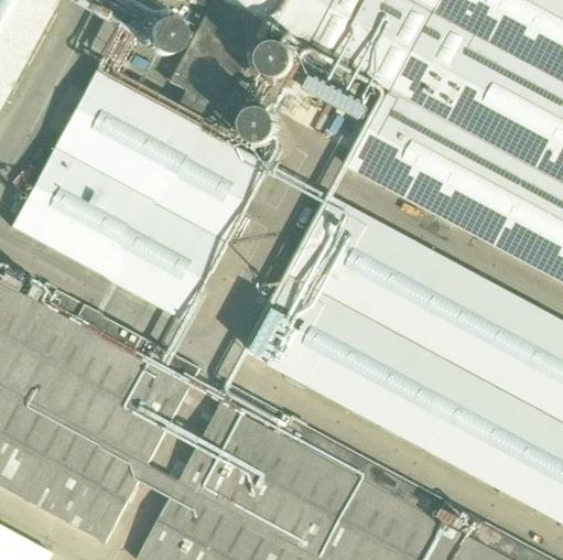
[(0,101),(54,0),(0,0),(0,101)]
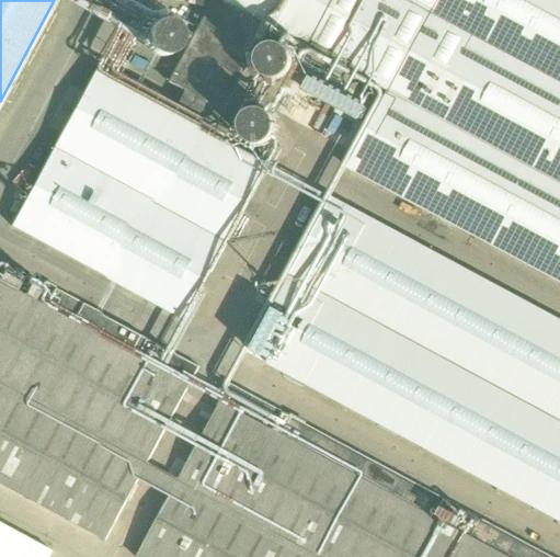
[(225,0),(387,87),(346,167),(559,281),(559,0),(225,0)]
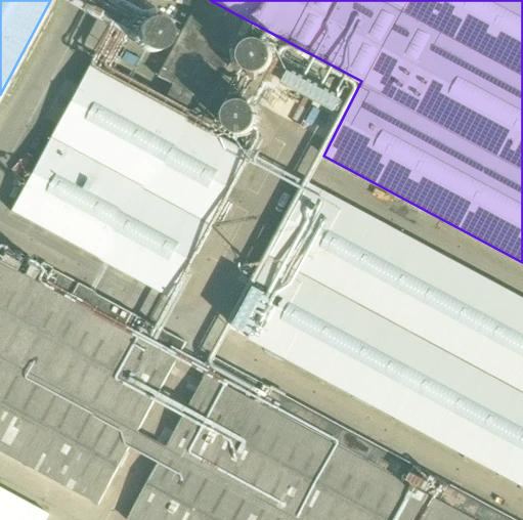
[(105,47),(111,51),(117,52),(122,52),(127,49),(132,46),(134,41),(135,35),(134,30),(132,25),(128,20),(123,18),(117,17),(112,19),(106,22),(103,26),(101,32),(100,37),(102,43),(105,47)]
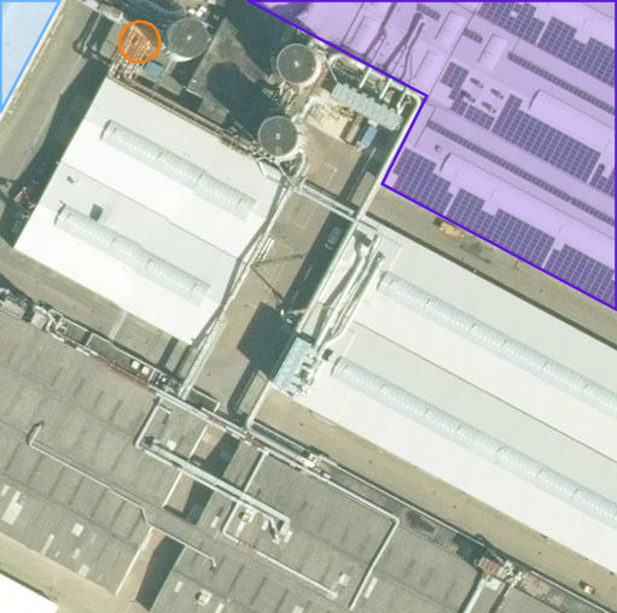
[(260,85),(267,86),(274,83),(280,80),(285,74),(287,66),(286,59),(285,52),(280,47),(274,42),(267,41),(260,41),(254,44),(248,48),(244,54),(243,63),(244,70),(246,76),(252,82),(260,85)]
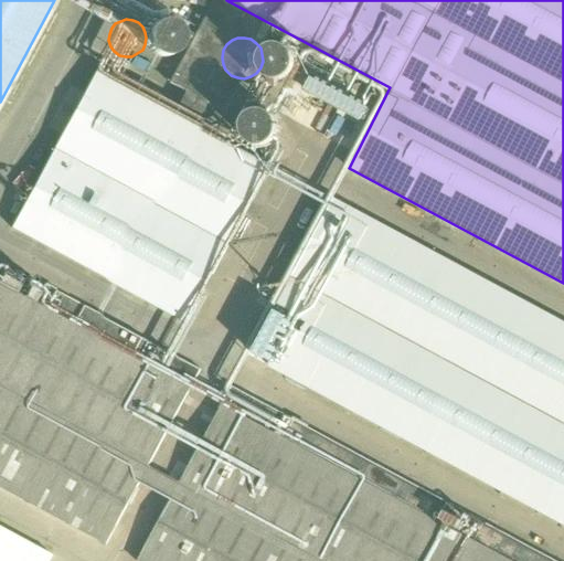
[(264,168),(93,75),(12,225),(182,318),(264,168)]
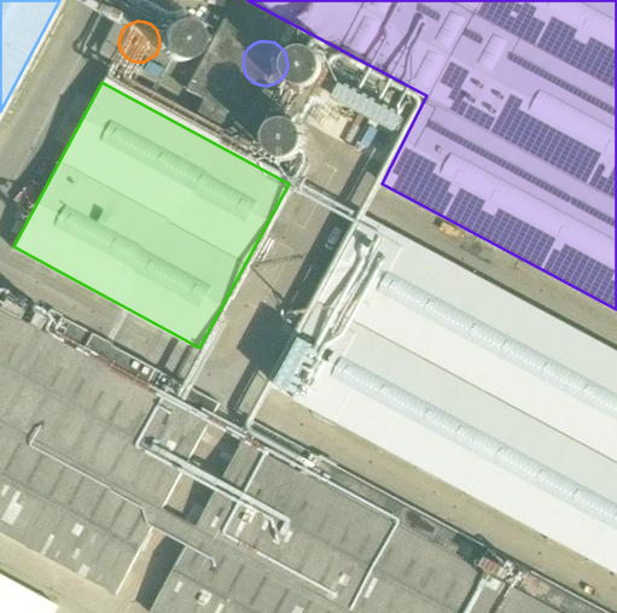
[(228,141),(232,146),(237,151),(243,152),(250,152),(256,150),(261,146),(265,140),(266,134),(266,127),(262,121),(257,117),(252,114),(245,112),(239,114),(233,117),(228,122),(226,128),(226,135),(228,141)]
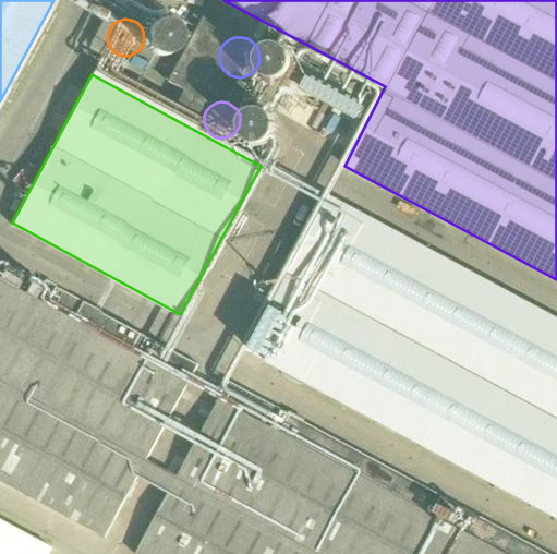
[(556,317),(325,193),(241,347),(556,516),(556,317)]
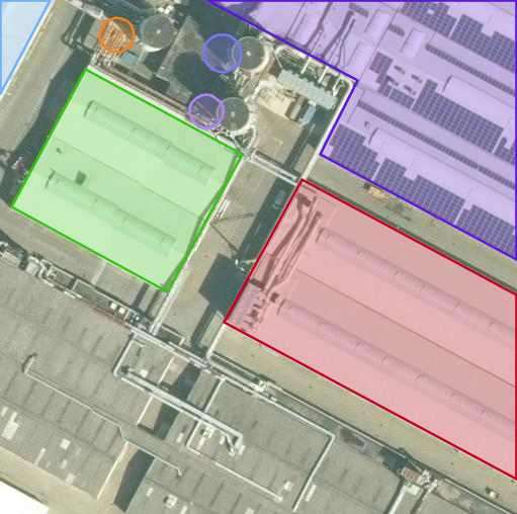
[(183,336),(0,256),(0,444),(96,496),(127,438),(135,424),(183,336)]
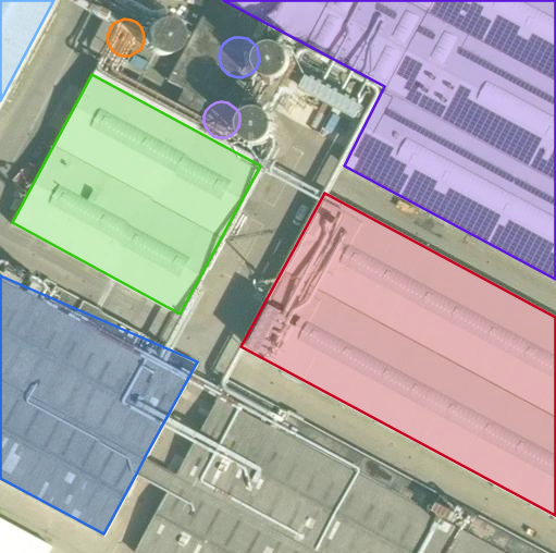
[(550,552),(227,378),(176,474),(168,488),(134,551),(137,552),(550,552)]
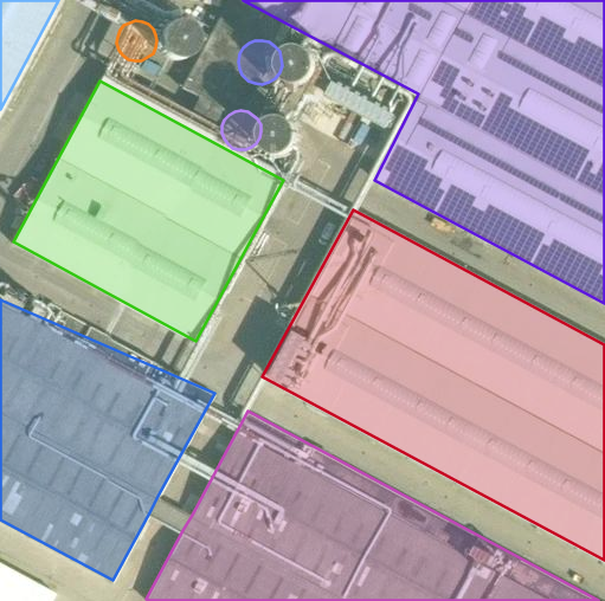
[(158,496),(149,512),(182,530),(192,515),(158,496)]
